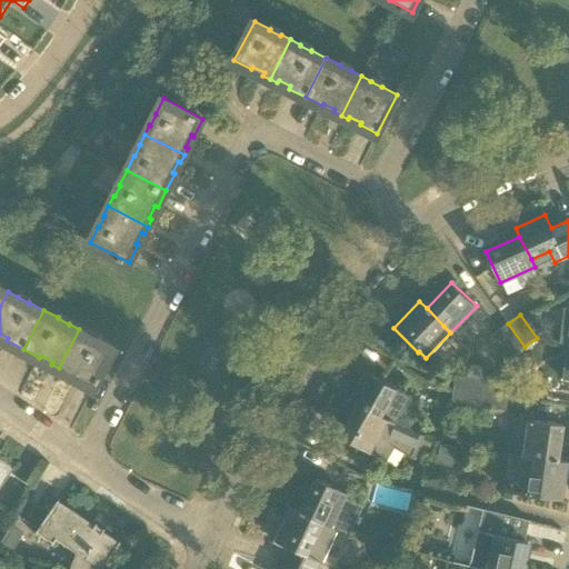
[(515,353),(525,347),(508,323),(498,330),(515,353)]
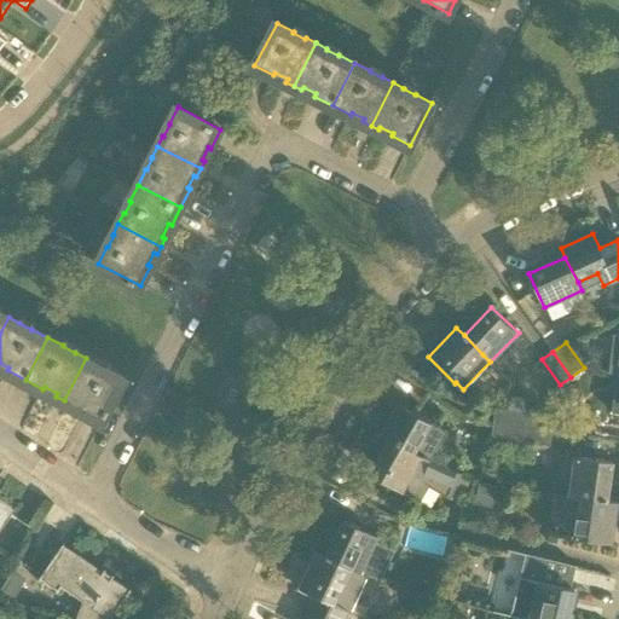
[(97,363),(86,358),(64,400),(71,404),(73,401),(85,409),(84,411),(103,421),(126,379),(109,369),(108,370),(96,364),(97,363)]
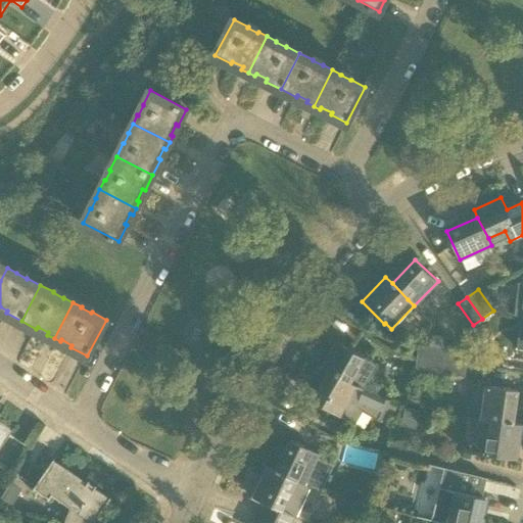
[(429,346),(444,348),(446,336),(431,334),(429,346)]
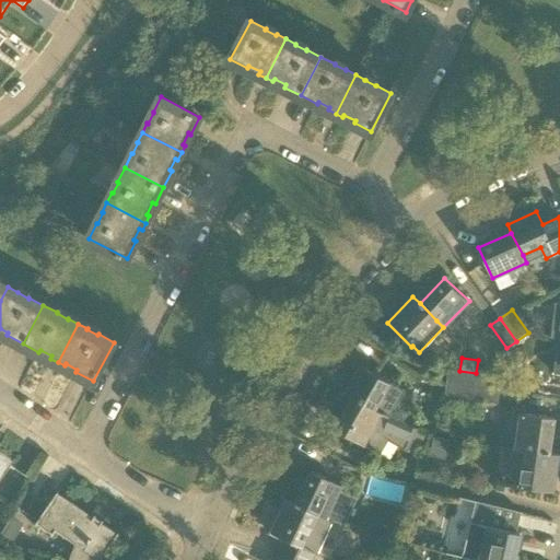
[(388,416),(403,389),(361,365),(345,393),(352,397),(352,398),(375,409),(383,413),(388,416)]
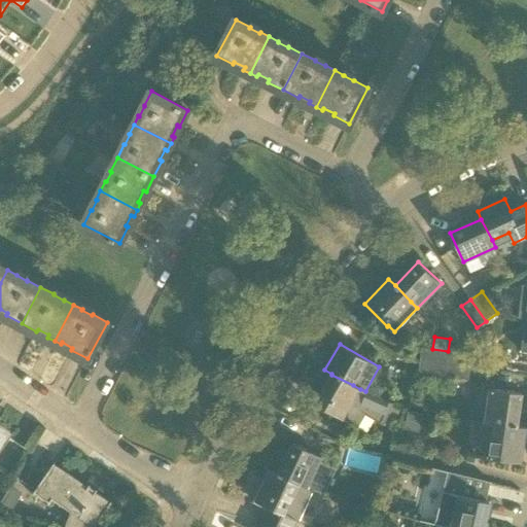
[(432,349),(422,348),(420,361),(446,365),(448,352),(432,349)]
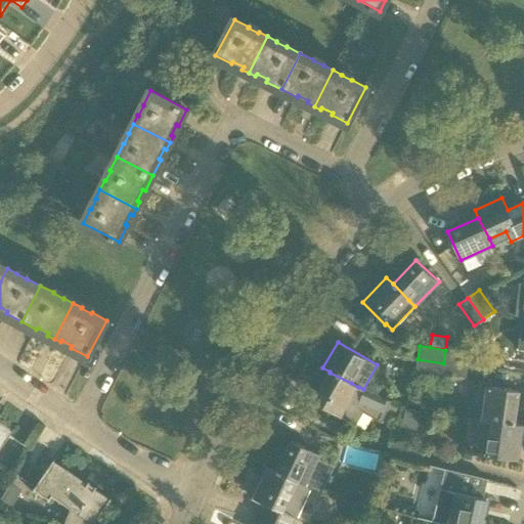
[(471,353),(445,349),(445,350),(443,363),(469,366),(471,353)]
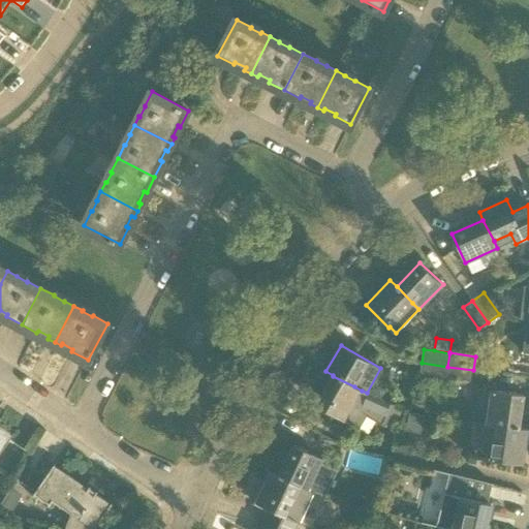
[(446,377),(447,367),(422,363),(419,374),(446,377)]
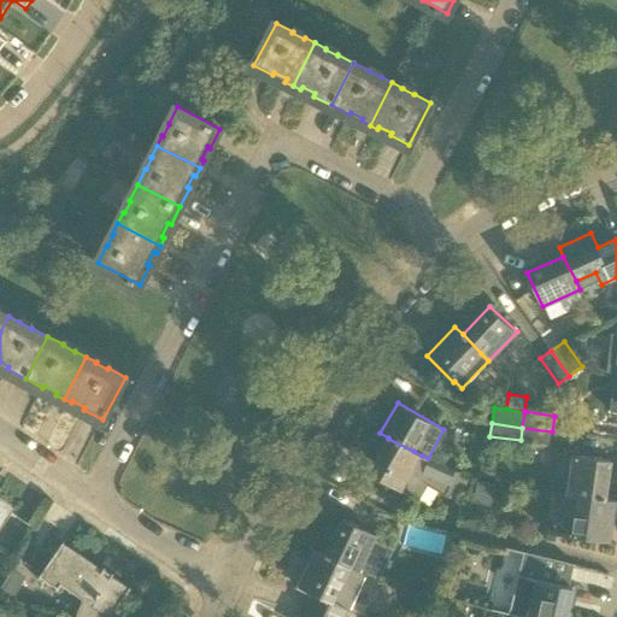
[(551,445),(552,432),(522,428),(521,440),(551,445)]
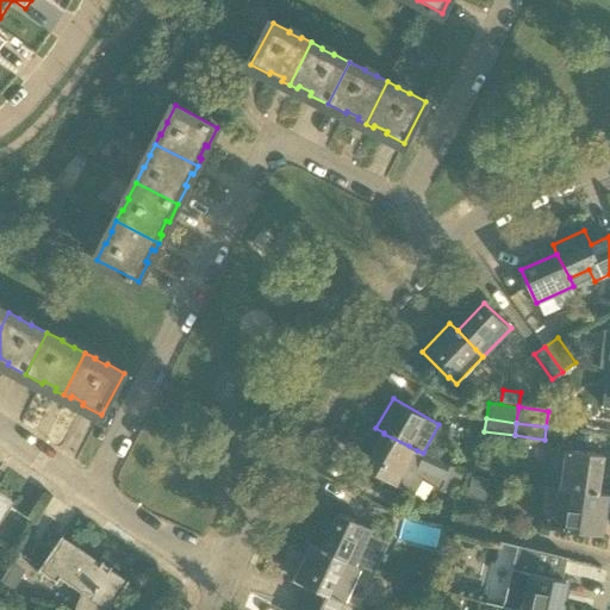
[(456,467),(423,453),(417,450),(409,446),(384,434),(365,467),(378,474),(408,490),(415,495),(424,479),(444,492),(456,467)]
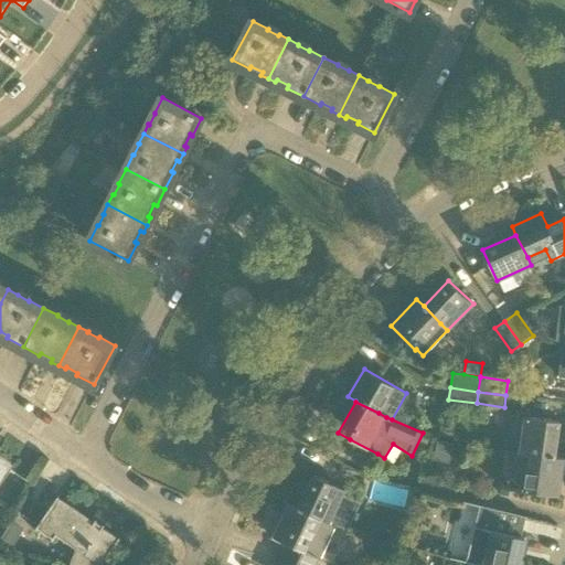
[(530,455),(554,457),(560,422),(525,416),(520,454),(530,455)]
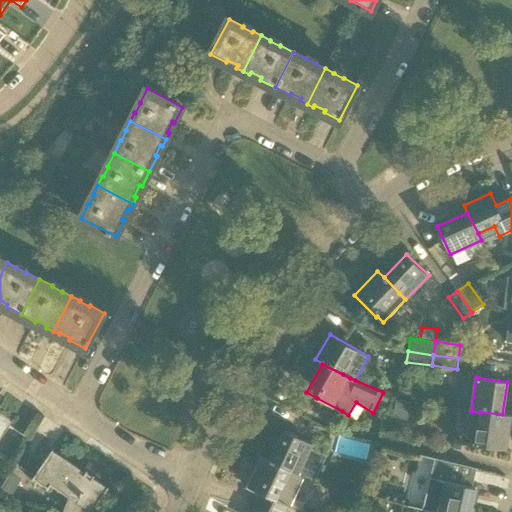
[(397,400),(393,419),(408,422),(412,403),(397,400)]
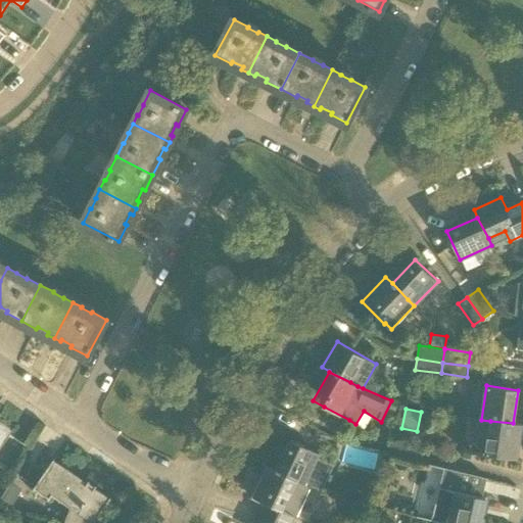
[(522,424),(513,423),(490,421),(486,454),(518,459),(522,424)]
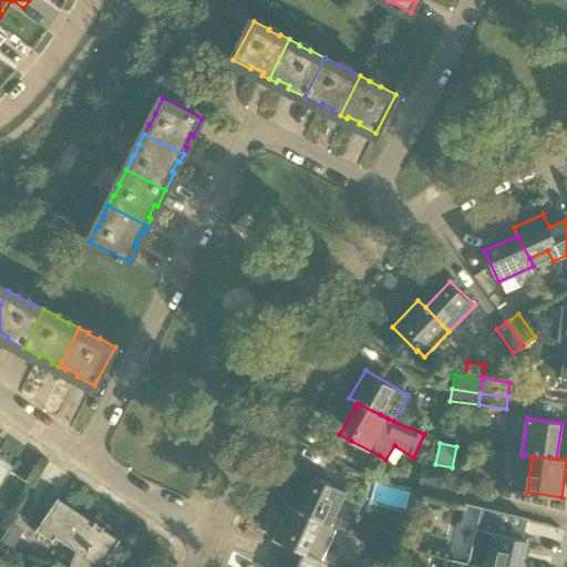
[(299,511),(330,525),(346,492),(316,477),(300,509),(299,511)]
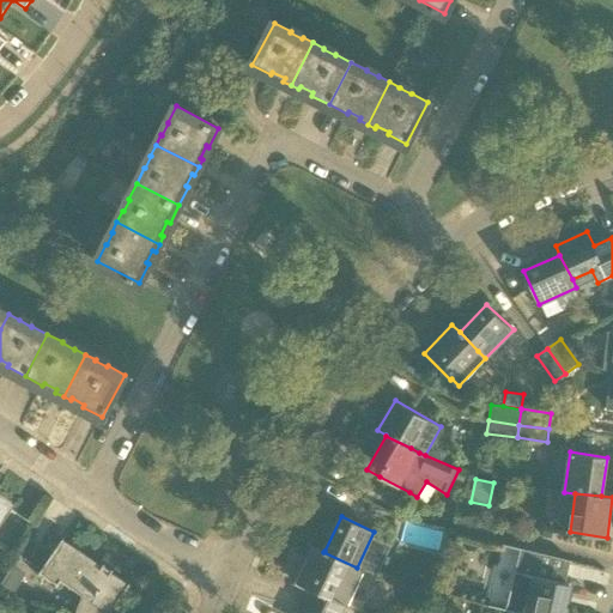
[(457,533),(486,540),(490,526),(461,519),(457,532),(457,533)]
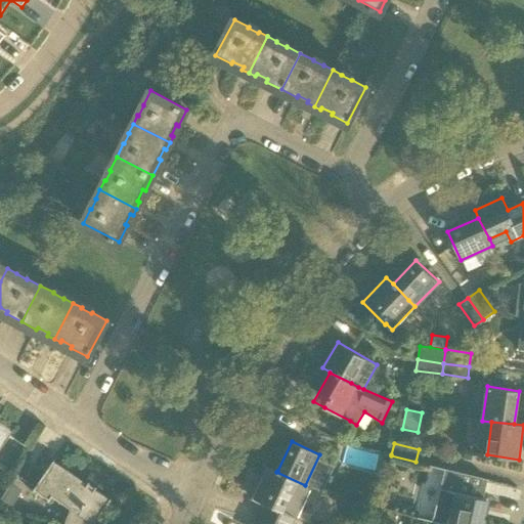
[(93,523),(94,523),(95,523),(112,498),(111,497),(110,499),(95,489),(97,487),(89,482),(87,484),(54,462),(55,461),(54,460),(34,489),(48,499),(51,496),(70,508),(62,523),(93,523)]
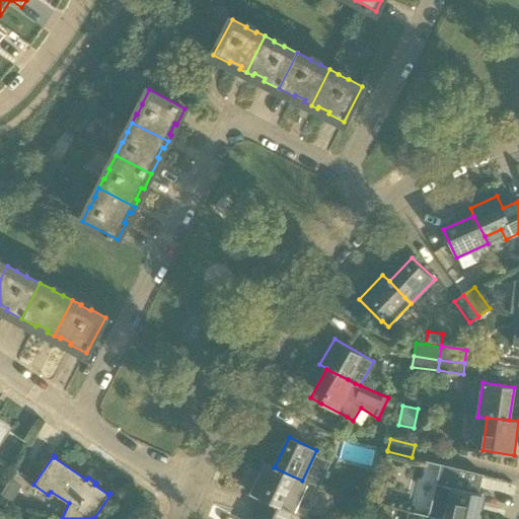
[(288,518),(292,513),(294,514),(308,484),(302,480),(274,467),(275,466),(266,462),(251,494),(265,500),(256,516),(265,518),(288,518)]
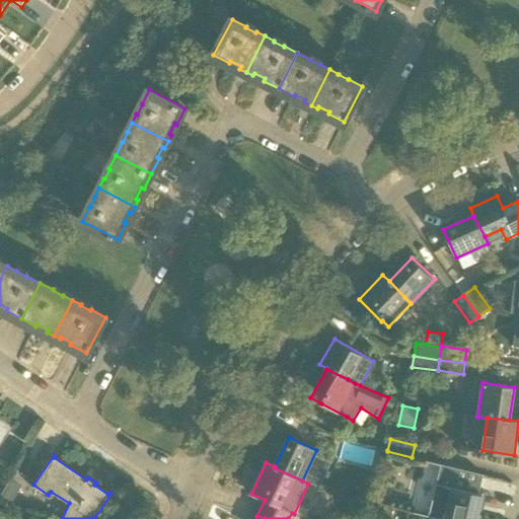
[(436,518),(438,518),(475,518),(483,494),(478,494),(484,474),(441,465),(429,517),(436,518)]
